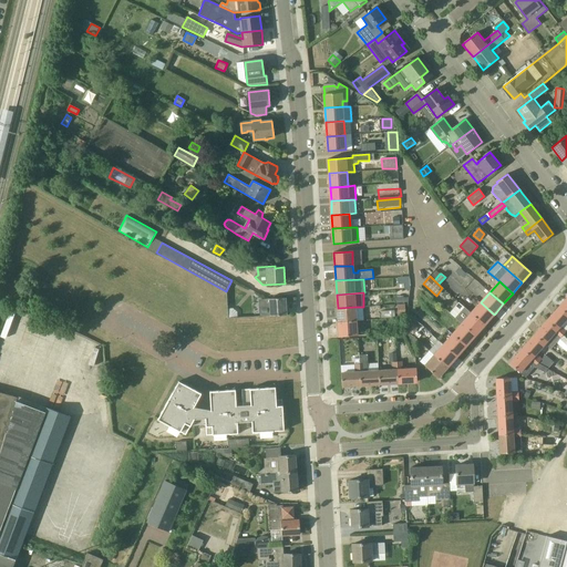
[(286,298),(263,299),(264,305),(259,306),(260,317),(287,315),(286,298)]
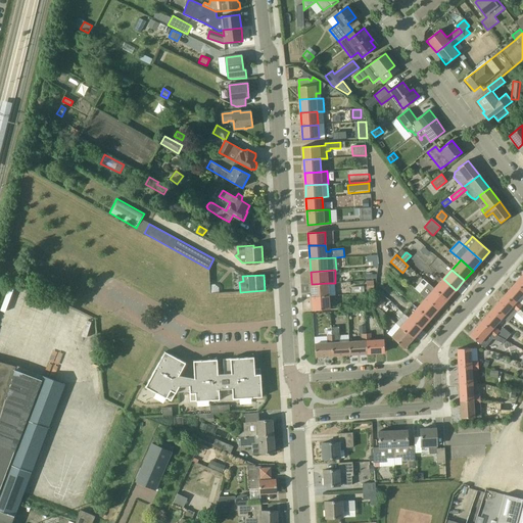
[(456,290),(443,279),(441,281),(435,289),(447,299),(456,290)]
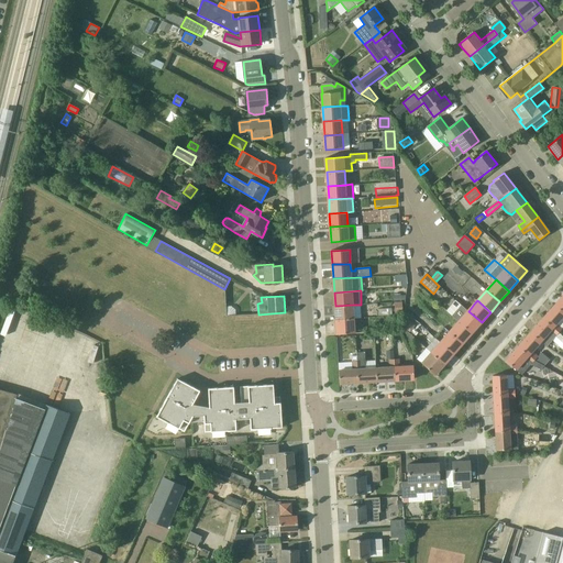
[(354,319),(353,305),(335,306),(337,320),(354,319)]
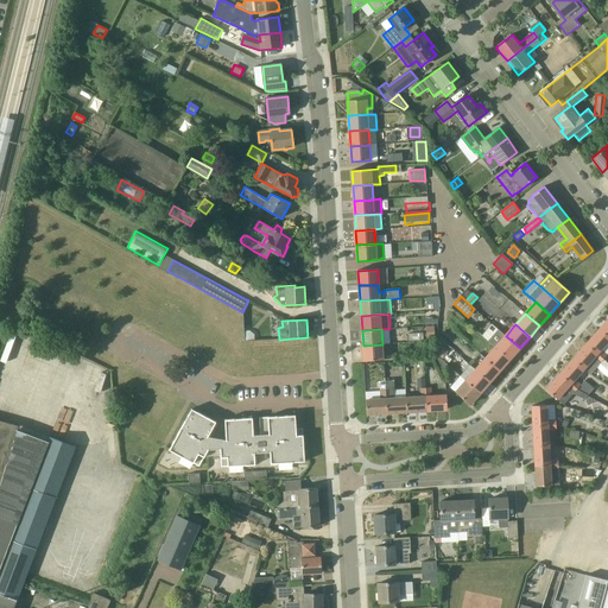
[(520,348),(506,336),(498,329),(488,341),(495,347),(510,360),(513,356),(520,348)]
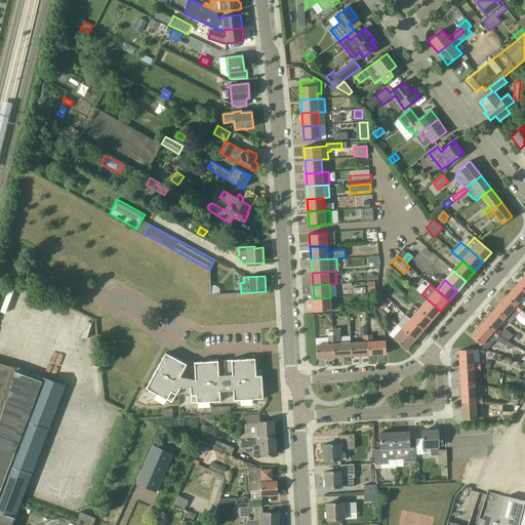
[(519,301),(524,294),(524,290),(518,284),(507,297),(516,306),(521,311),(524,307),(519,301)]
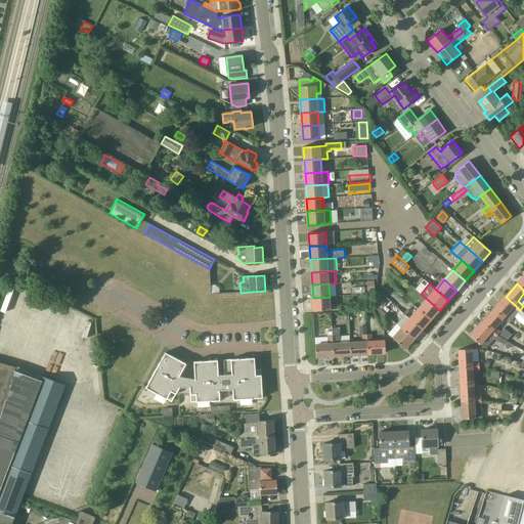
[(8,314),(10,316),(24,295),(13,289),(0,310),(0,312),(3,314),(8,306),(12,308),(8,314)]
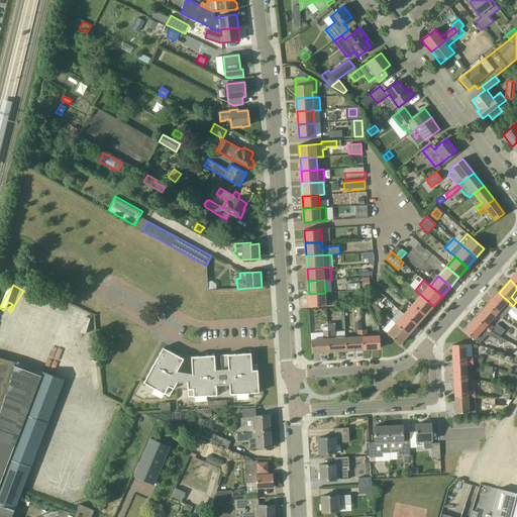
[(325,306),(325,293),(309,294),(309,307),(325,306)]
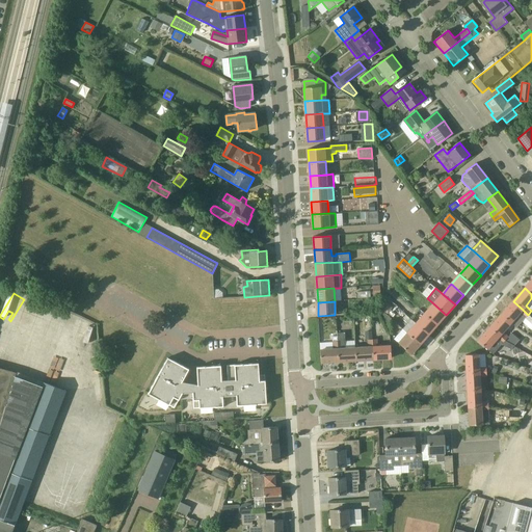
[(528,315),(523,310),(513,301),(502,315),(511,323),(516,327),(521,322),(531,331),(531,329),(531,320),(527,316),(528,315)]
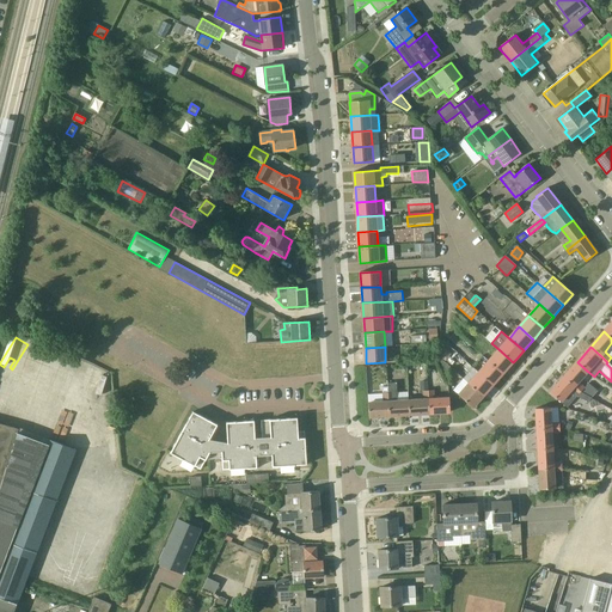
[(513,362),(499,349),(489,361),(503,373),(513,362)]
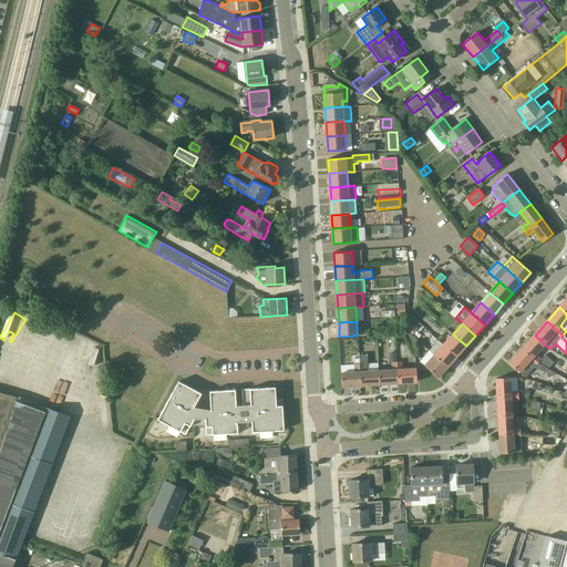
[(409,332),(408,334),(412,343),(413,343),(416,340),(409,332)]
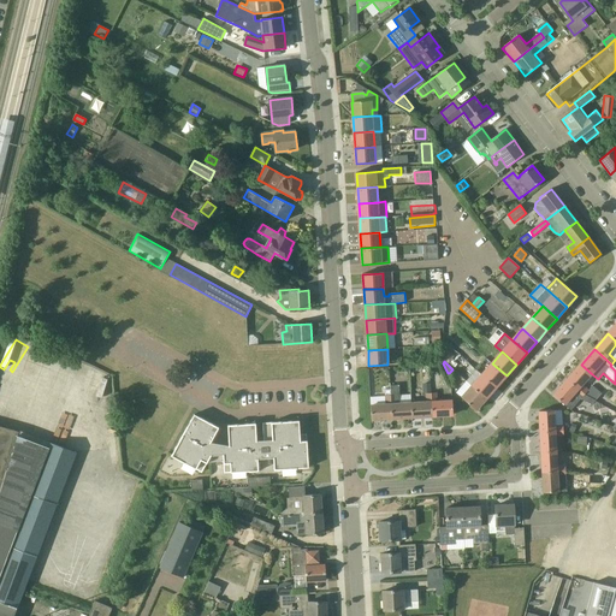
[(507,375),(492,363),(486,369),(483,374),(497,388),(507,375)]
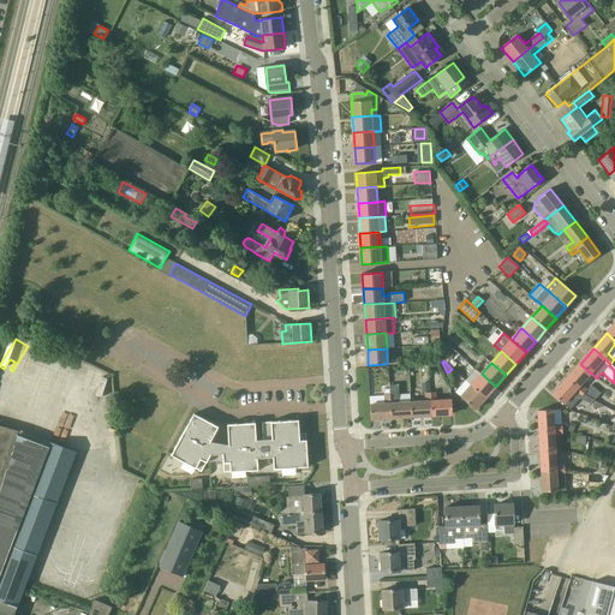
[(581,384),(591,374),(580,364),(566,378),(584,394),(595,400),(601,394),(591,386),(587,390),(581,384)]
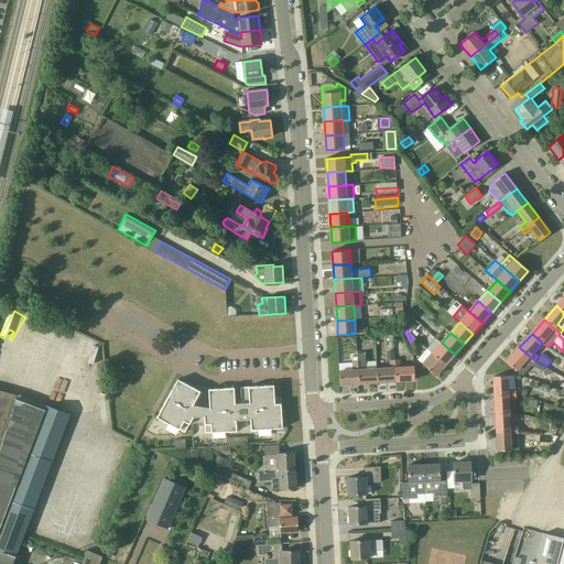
[(455,355),(442,343),(432,354),(445,365),(447,362),(455,355)]
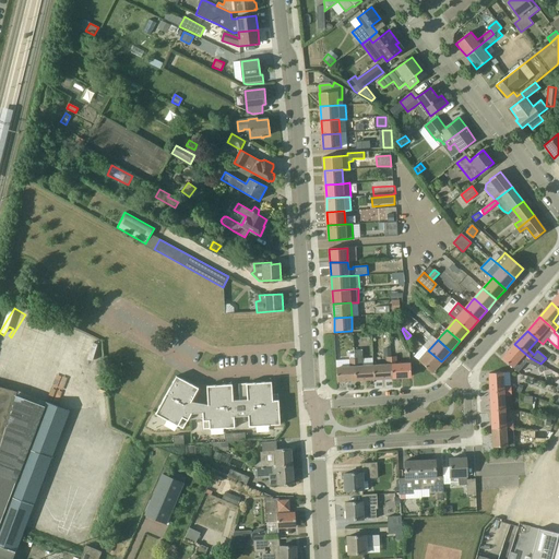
[(540,364),(531,358),(514,344),(502,358),(519,372),(527,361),(537,367),(540,364)]
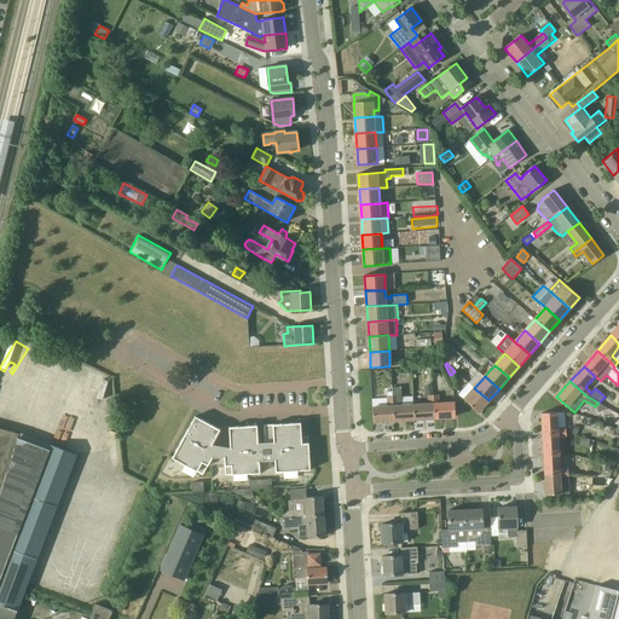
[(126,383),(117,398),(128,404),(137,389),(126,383)]
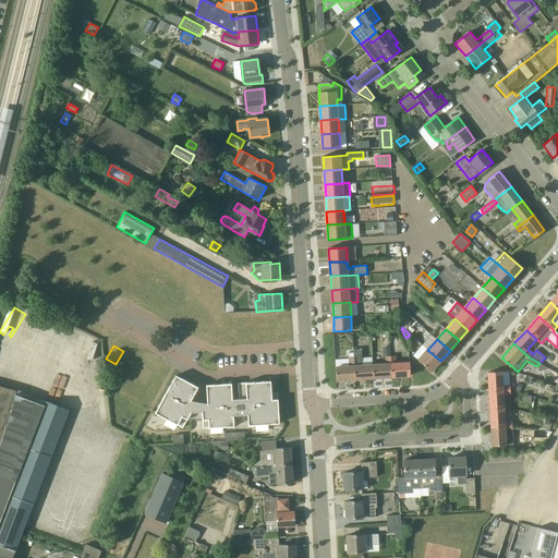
[(355,379),(374,378),(373,365),(373,358),(362,359),(362,349),(353,349),(353,352),(354,359),(355,379)]
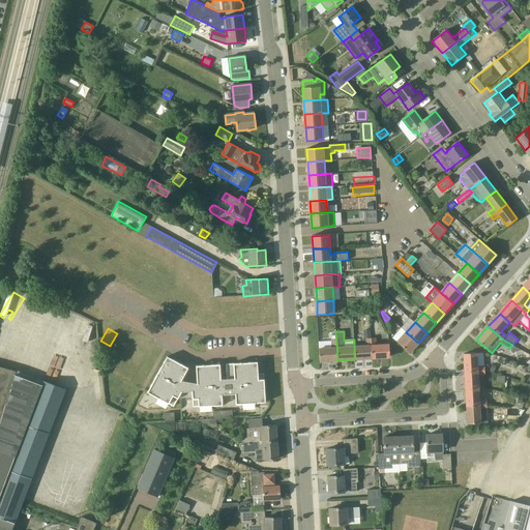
[(418,343),(406,332),(398,342),(410,353),(412,351),(418,343)]
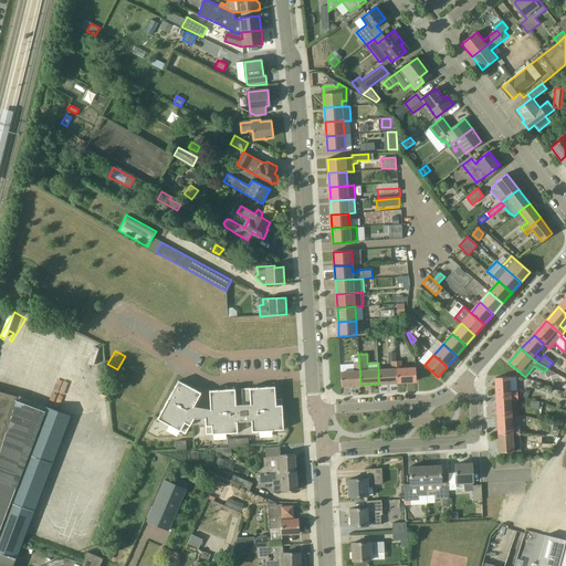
[(397,362),(398,383),(417,381),(416,368),(401,369),(401,360),(397,362)]
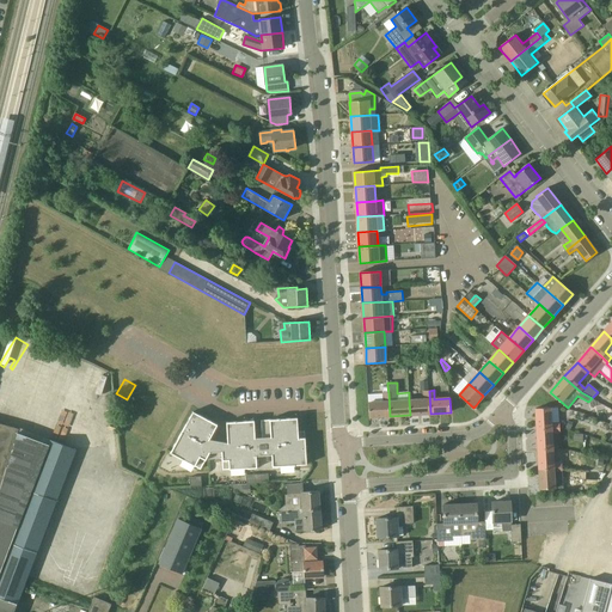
[(410,415),(430,414),(429,391),(423,391),(424,399),(409,401),(410,415)]
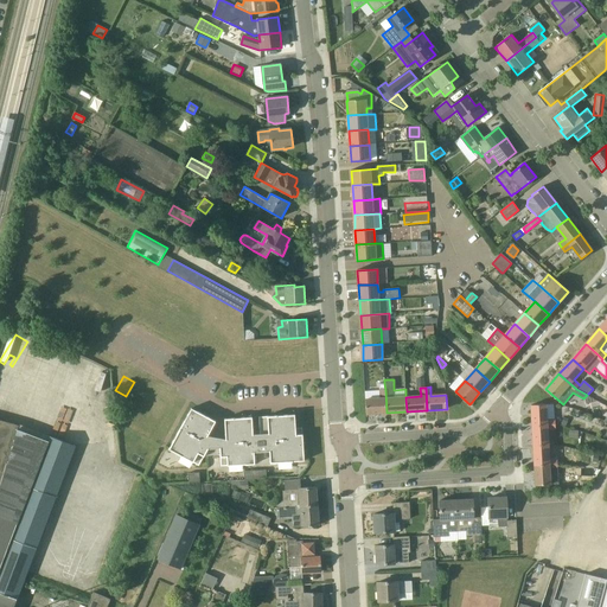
[(387,413),(385,390),(379,390),(379,398),(365,400),(366,414),(387,413)]
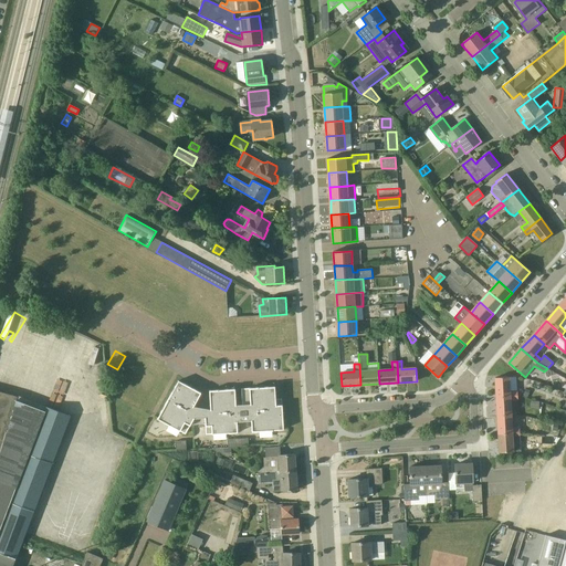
[(496,397),(517,396),(517,390),(510,391),(509,377),(495,378),(496,397)]
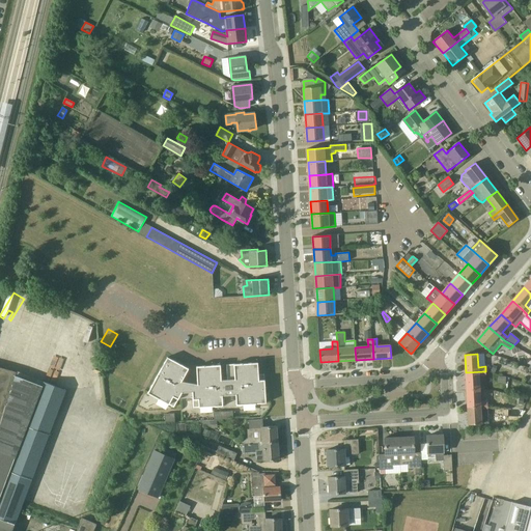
[(147,393),(159,399),(159,398),(174,408),(178,398),(193,397),(193,408),(215,407),(223,407),(222,396),(235,395),(236,406),(256,403),(266,403),(264,374),(258,374),(258,363),(250,363),(243,364),(242,363),(233,364),(226,365),(227,380),(221,380),(220,365),(212,365),(204,366),(196,366),(197,384),(182,382),(189,368),(182,364),(182,365),(168,357),(158,375),(147,393)]
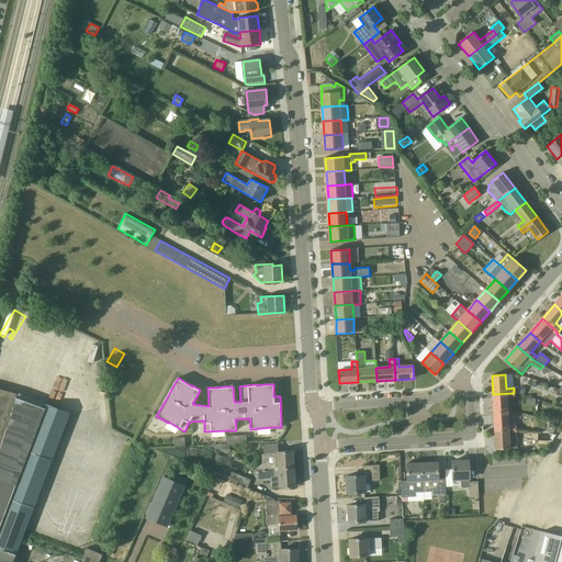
[(0,453),(17,395),(0,390),(0,453)]
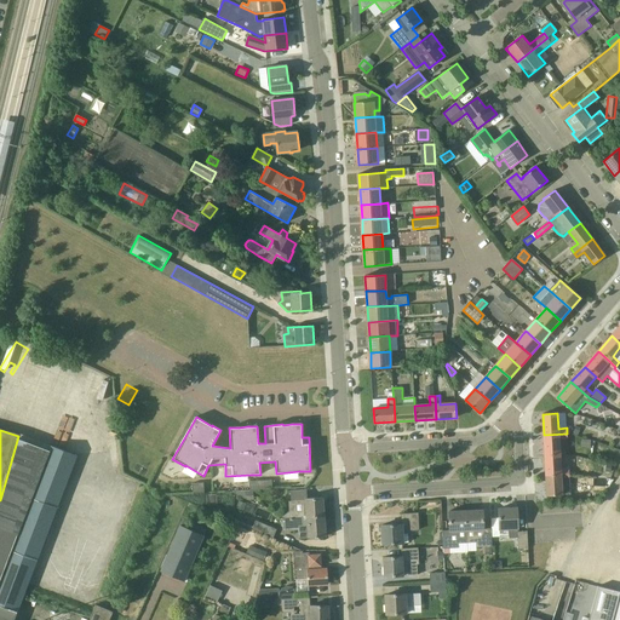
[(19,434),(18,436),(0,500),(0,527),(17,534),(51,446),(19,434)]
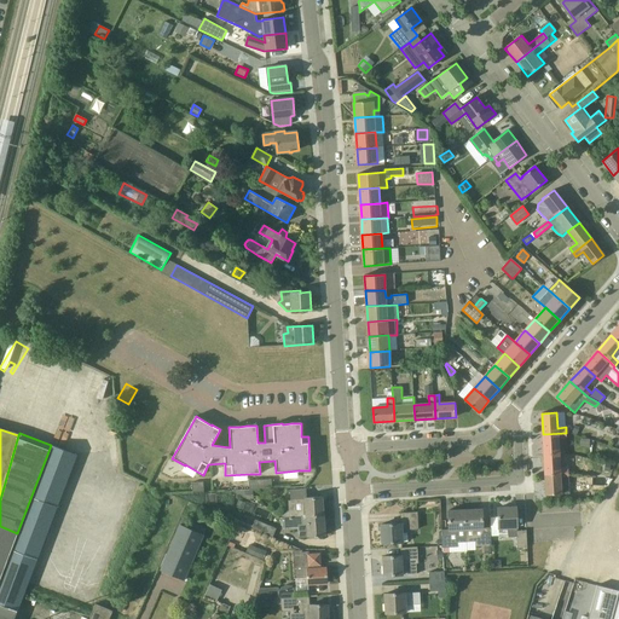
[(567,438),(566,433),(543,434),(544,455),(559,453),(557,439),(567,438)]
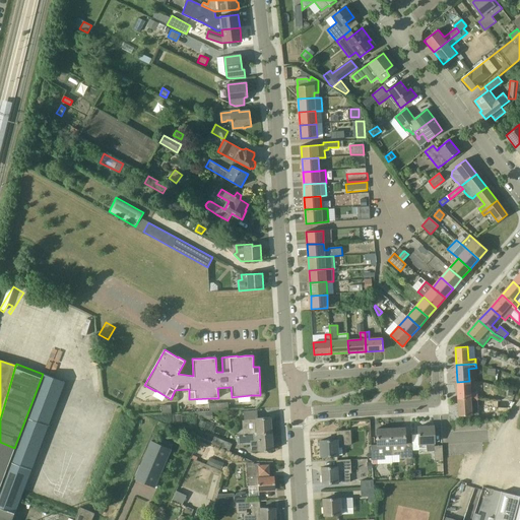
[(9,461),(31,469),(65,382),(43,374),(14,448),(9,461)]
